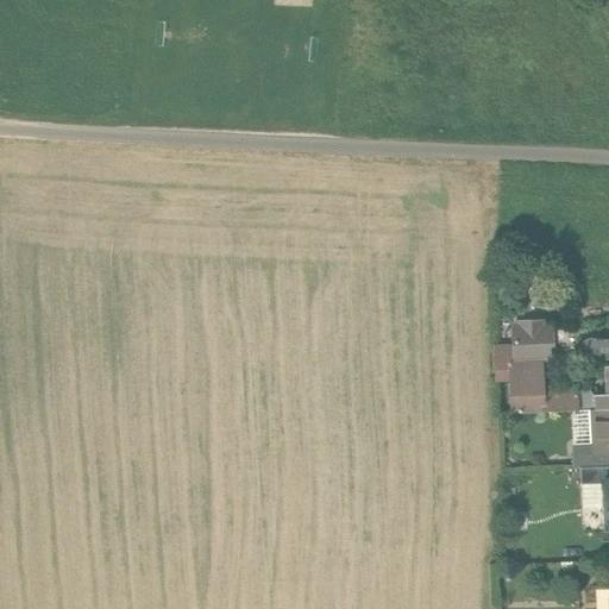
[(550,326),(515,327),(516,345),(512,345),(512,363),(509,363),(512,414),(577,412),(576,394),(540,395),(539,362),(545,360),(545,345),(551,345),(550,326)]
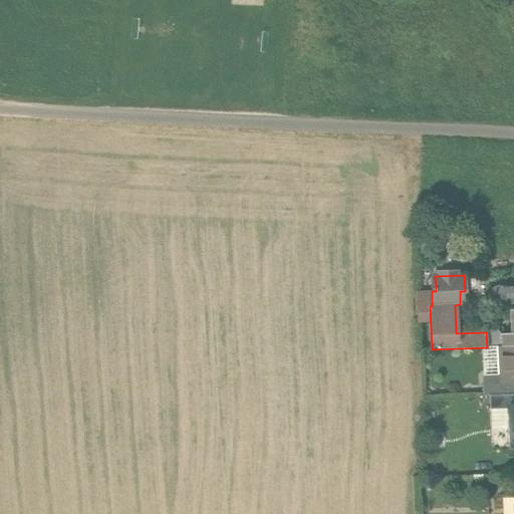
[(513,288),(503,289),(503,303),(513,302),(513,288)]
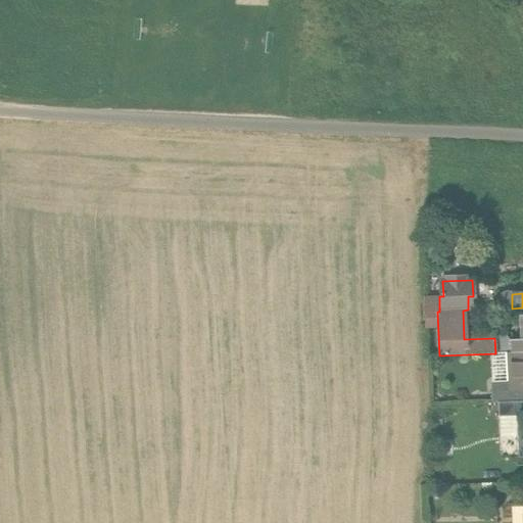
[(522,315),(520,316),(521,340),(509,340),(509,352),(522,351),(522,315)]
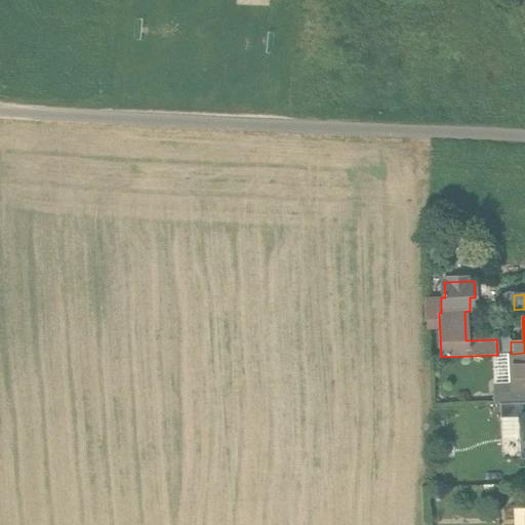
[(524,353),(511,354),(512,382),(513,390),(524,389),(524,353)]
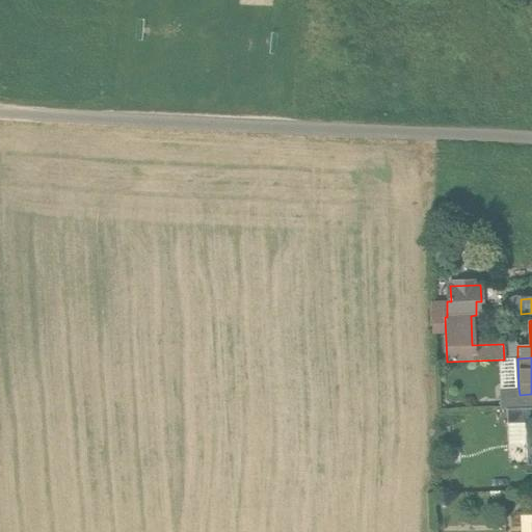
[(519,388),(500,389),(501,409),(506,409),(531,407),(531,394),(520,395),(519,388)]
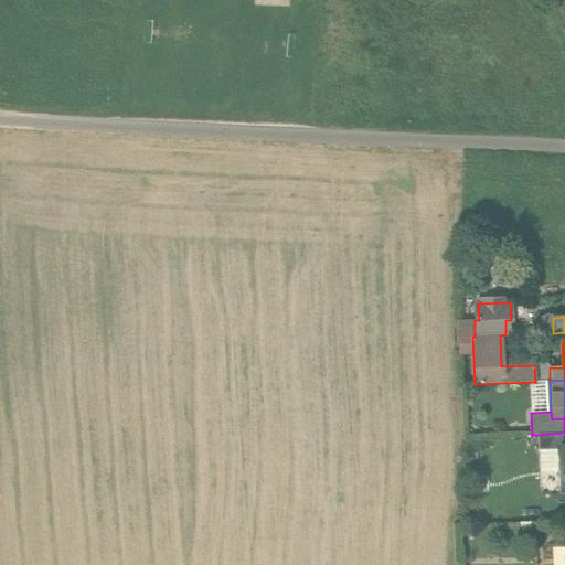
[(564,433),(537,435),(537,449),(557,449),(564,448),(564,433)]
